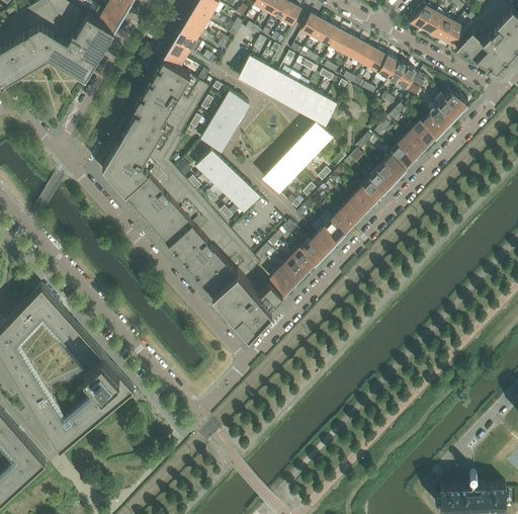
[(0,85),(48,58),(48,57),(49,56),(85,79),(114,31),(93,18),(74,7),(62,0),(45,0),(0,26),(0,85)]
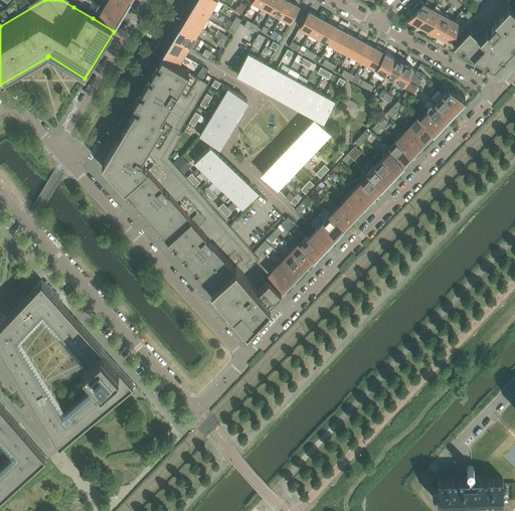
[(131,3),(125,0),(110,0),(109,3),(106,8),(104,11),(120,21),(122,17),(131,3)]
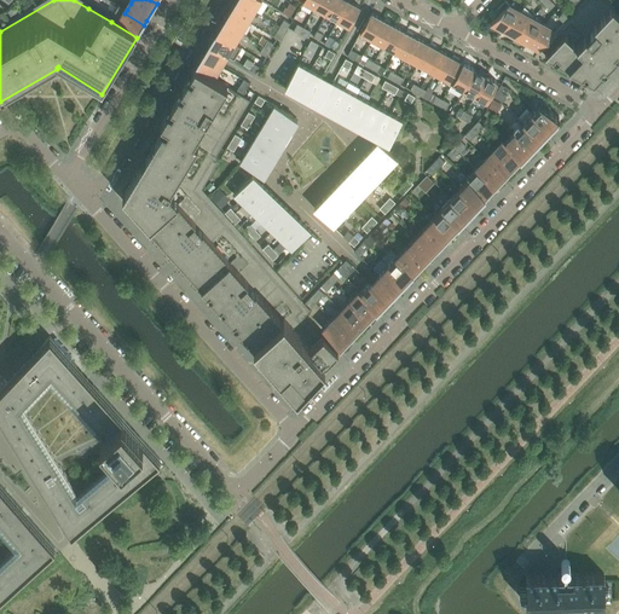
[(262,4),(255,0),(237,0),(236,4),(255,16),(262,4)]
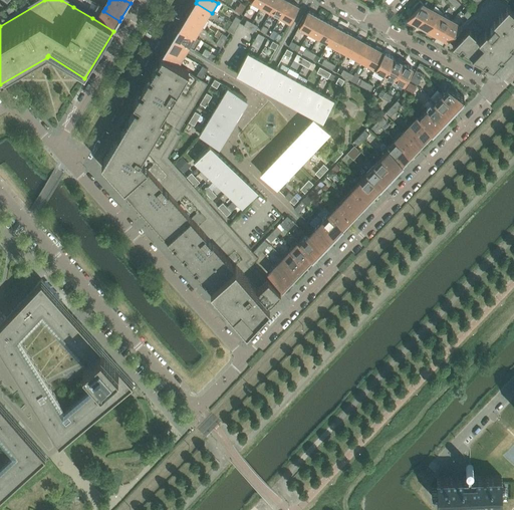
[(266,0),(253,0),(251,5),(261,10),(266,0)]
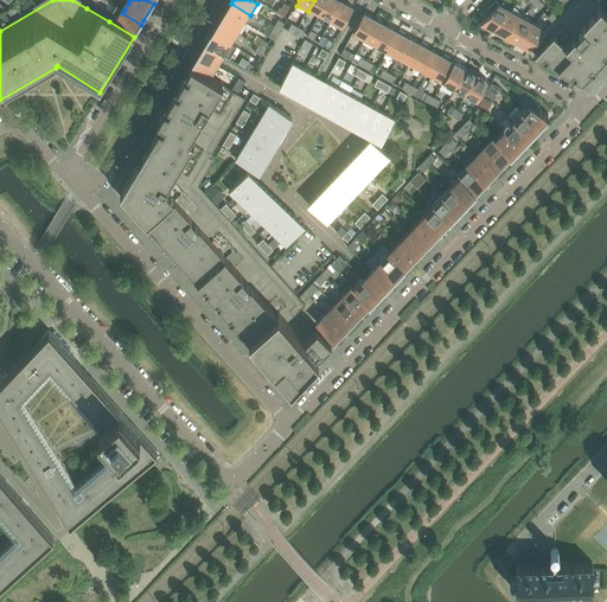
[(320,18),(328,0),(314,0),(308,12),(320,18)]
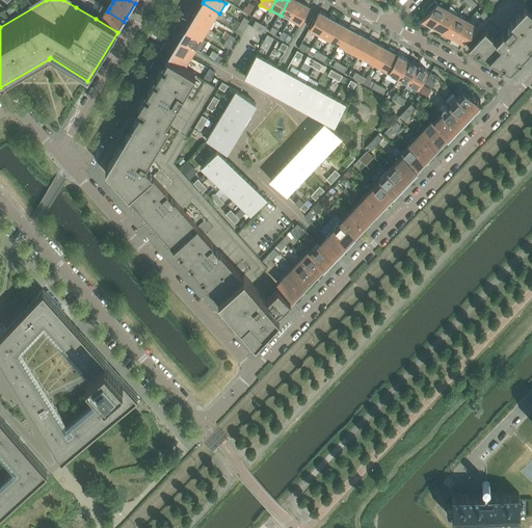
[(290,22),(299,4),(300,2),(295,0),(293,0),(293,1),(291,0),(288,0),(281,16),(290,22)]
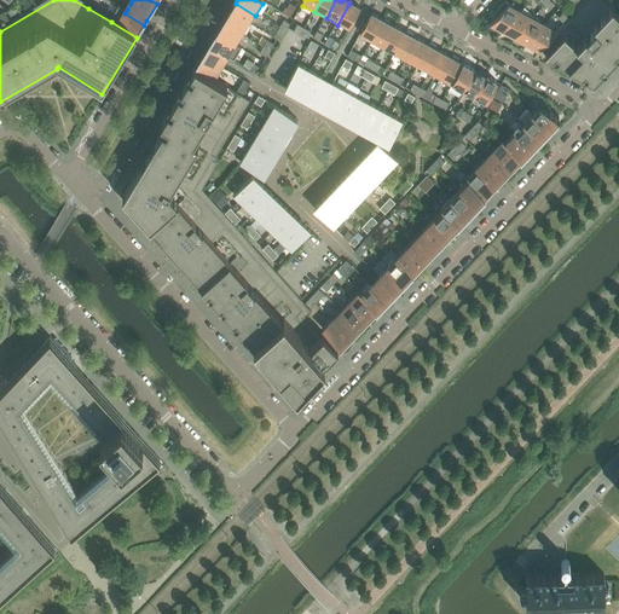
[(573,11),(578,5),(572,0),(567,5),(573,11)]
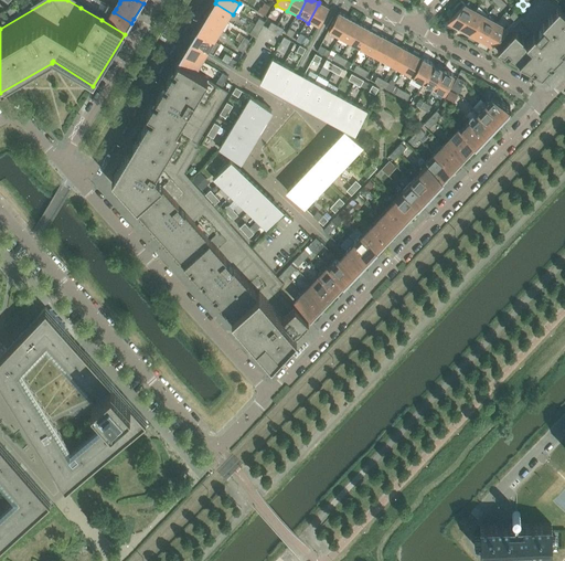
[(233,14),(215,3),(209,13),(226,24),(233,14)]
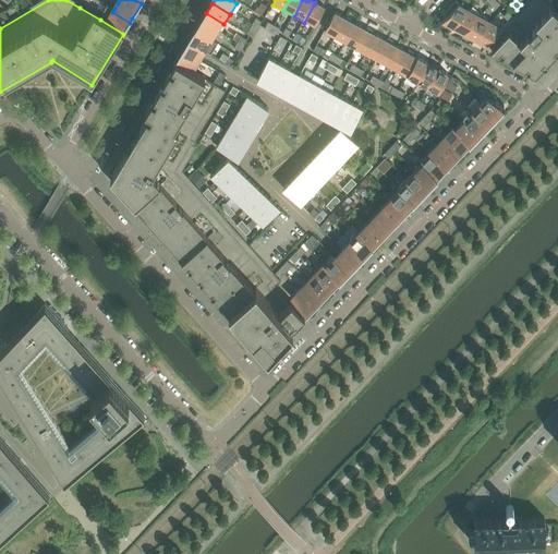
[(496,13),(500,8),(496,3),(490,9),(496,13)]
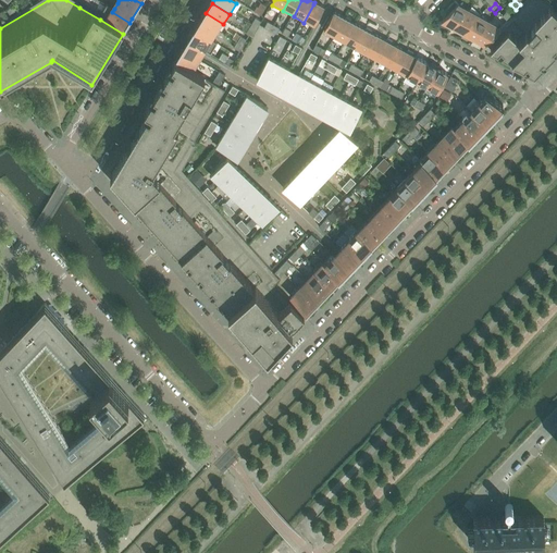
[(314,28),(324,10),(313,4),(304,23),(314,28)]
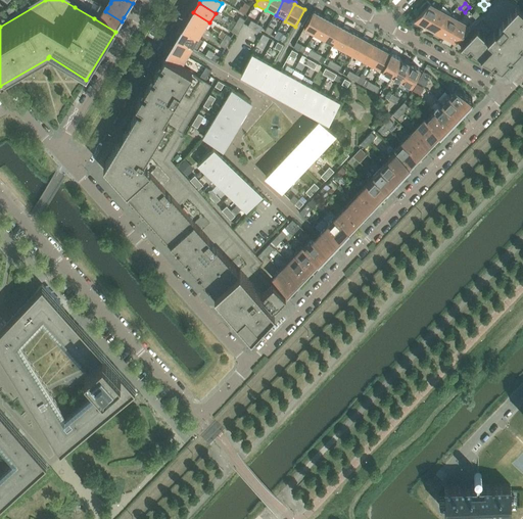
[(425,29),(440,13),(439,12),(437,14),(427,4),(420,11),(423,14),(414,24),(425,29)]
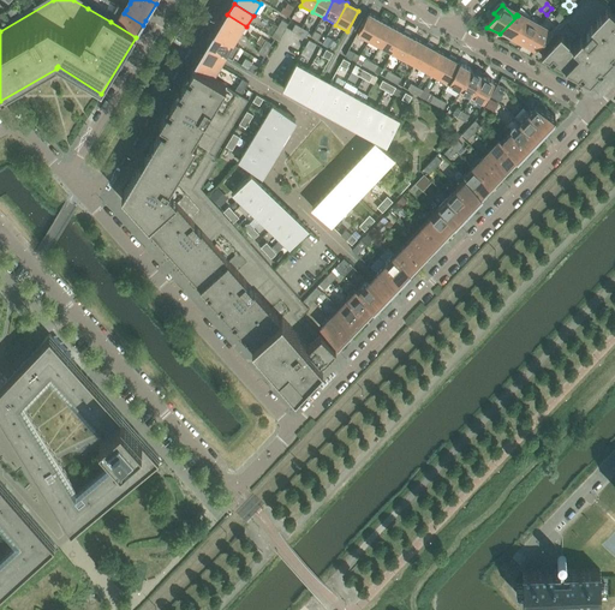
[(288,22),(294,11),(288,6),(286,12),(285,11),(281,17),(288,22)]
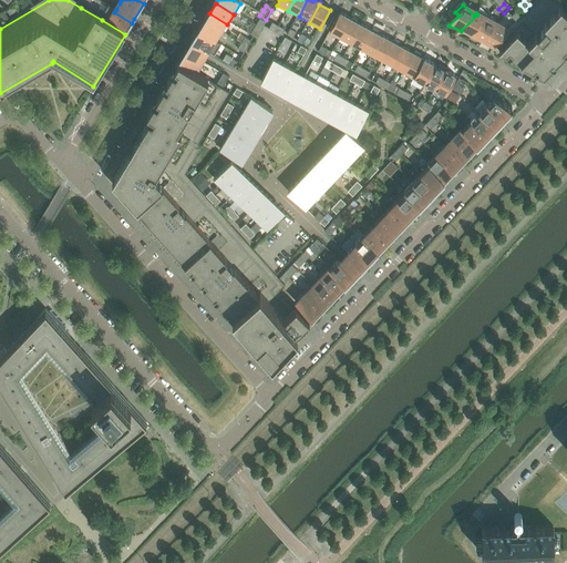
[(132,23),(114,12),(109,8),(109,9),(102,20),(125,34),(132,23)]
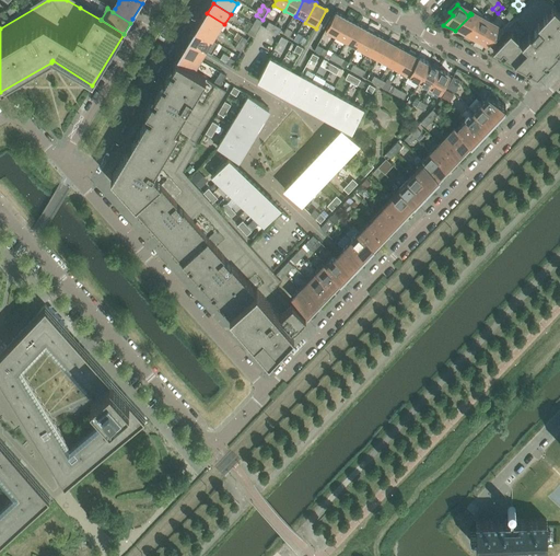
[(15,15),(12,10),(7,13),(10,19),(15,15)]
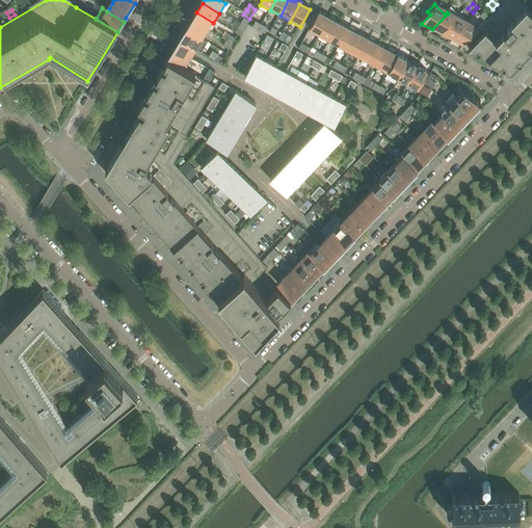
[(510,72),(531,49),(531,14),(528,9),(504,34),(493,24),(469,49),(510,72)]
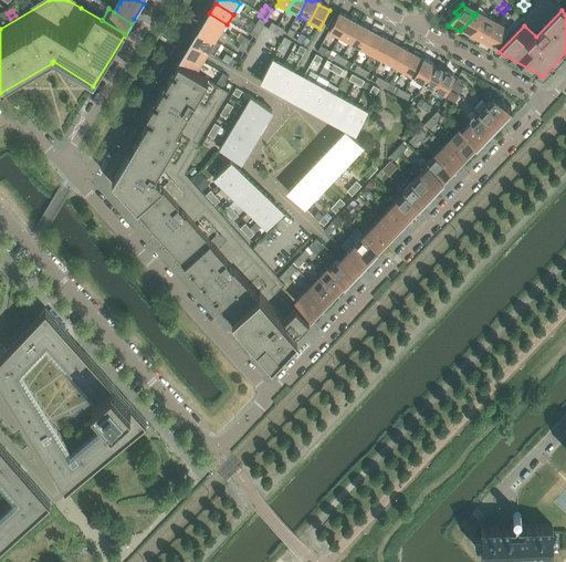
[(227,24),(209,13),(203,24),(221,34),(227,24)]
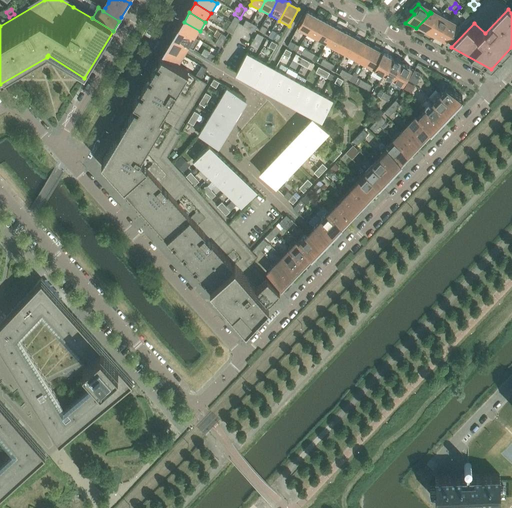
[(425,34),(440,18),(438,20),(431,13),(416,28),(425,34)]
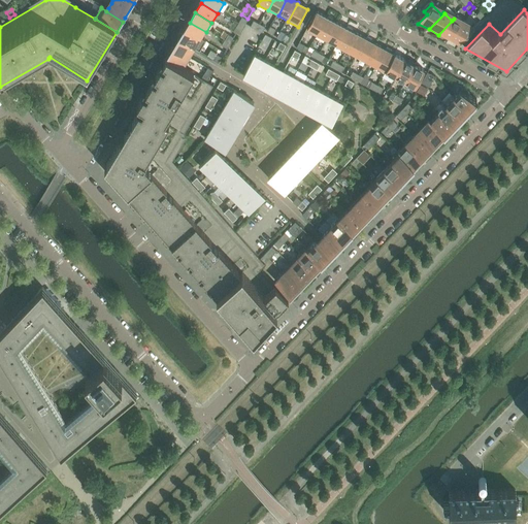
[(317,37),(326,20),(317,14),(307,32),(317,37)]
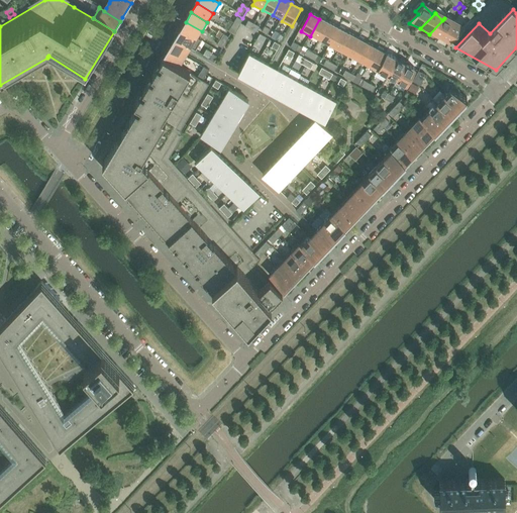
[(471,23),(475,18),(471,14),(467,18),(471,23)]
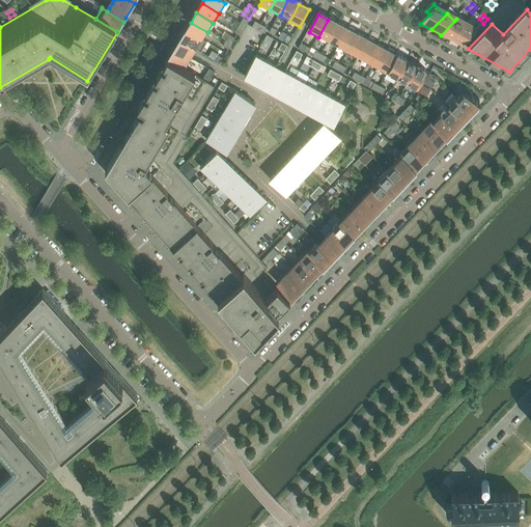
[(329,43),(338,26),(334,24),(335,22),(330,19),(329,21),(328,20),(318,37),(329,43)]
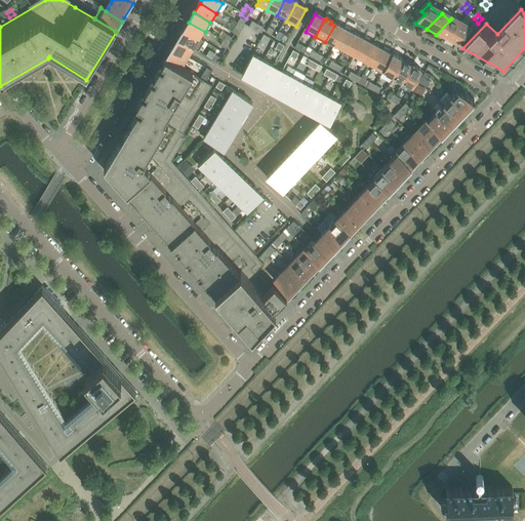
[(446,40),(461,24),(459,26),(451,18),(436,35),(446,40)]
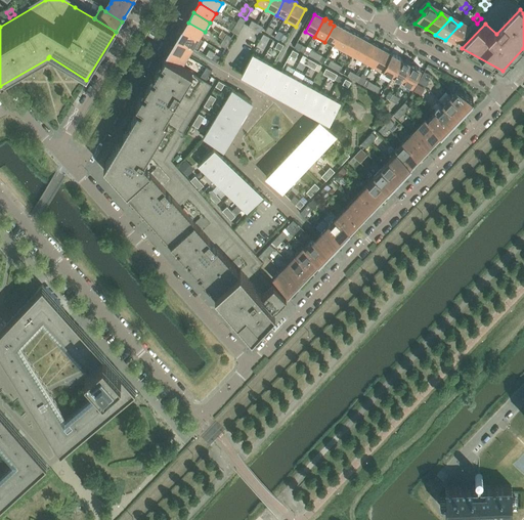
[(246,24),(241,20),(236,26),(243,29),(246,24)]
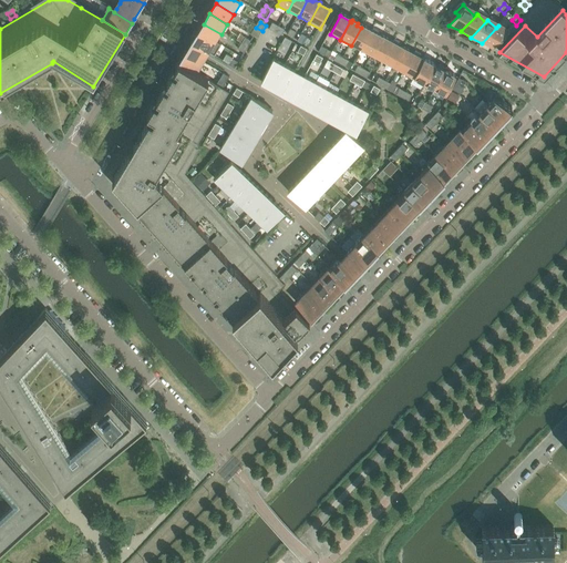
[(222,34),(204,24),(197,34),(215,45),(222,34)]
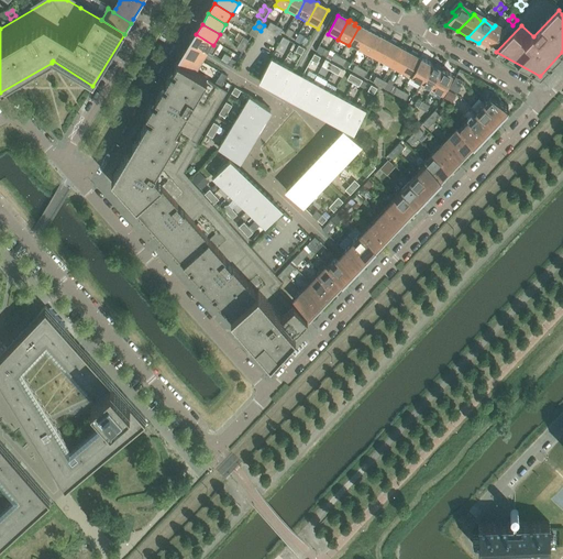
[(273,35),(276,29),(271,25),(267,32),(273,35)]
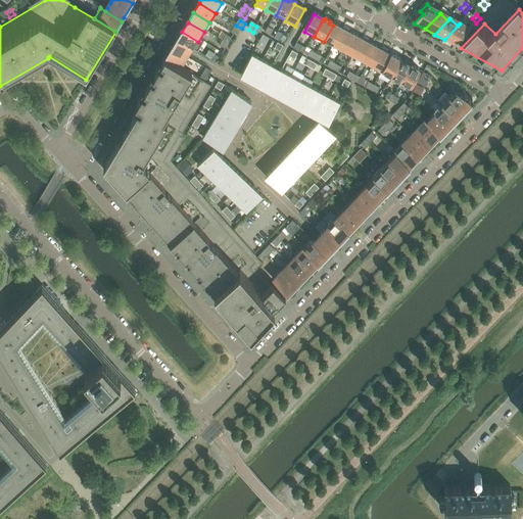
[(455,45),(470,30),(470,29),(468,31),(460,24),(444,40),(455,45)]
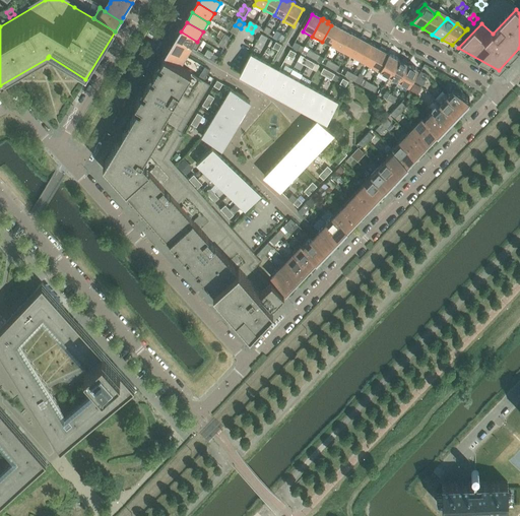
[(238,35),(241,28),(235,25),(232,30),(238,35)]
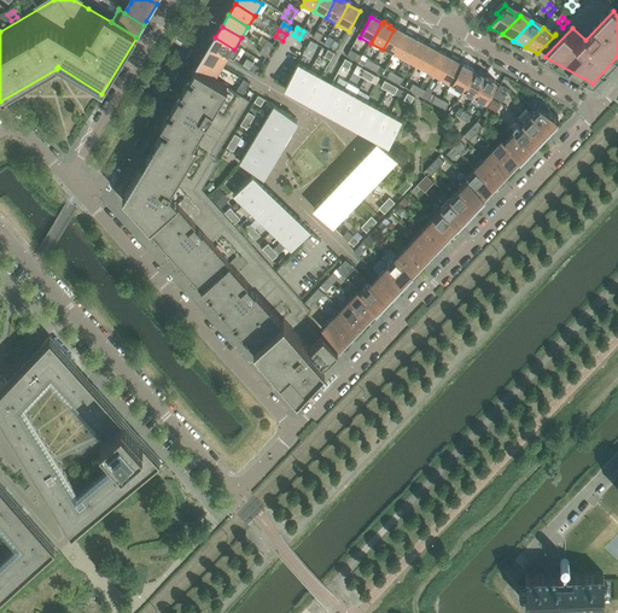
[(394,56),(404,36),(394,30),(383,50),(394,56)]
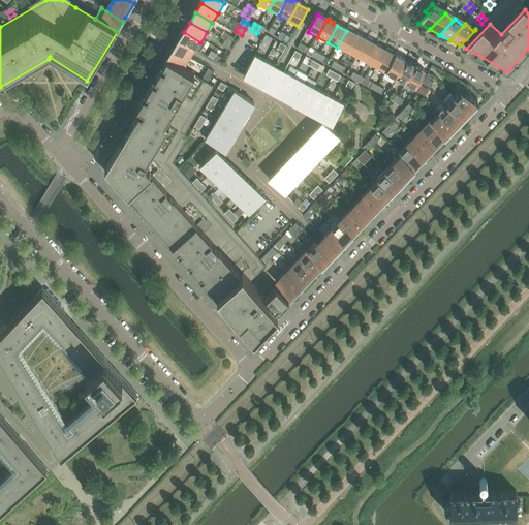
[(262,36),(266,30),(259,27),(256,33),(262,36)]
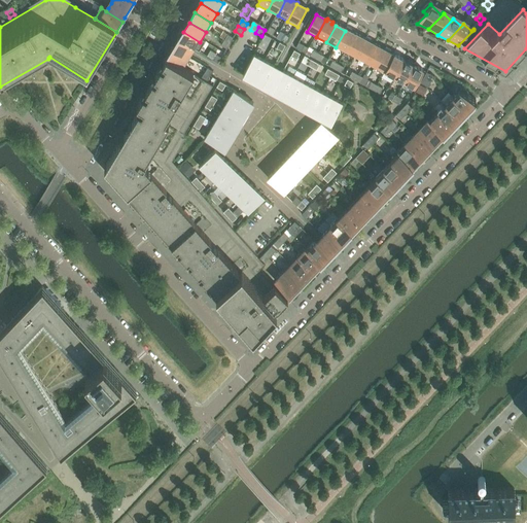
[(273,38),(276,33),(270,30),(267,35),(273,38)]
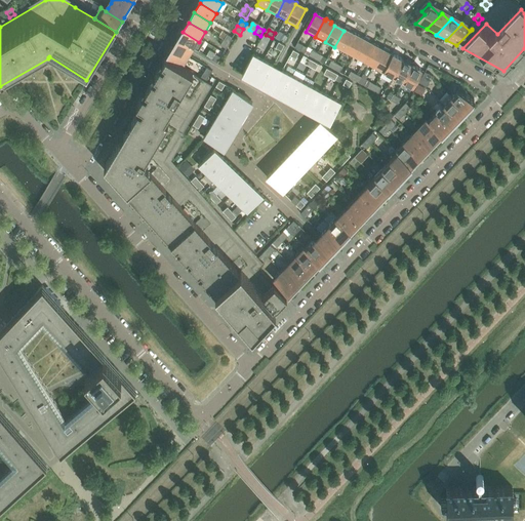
[(345,52),(354,36),(350,34),(351,32),(346,30),(345,31),(344,31),(334,47),(345,52)]
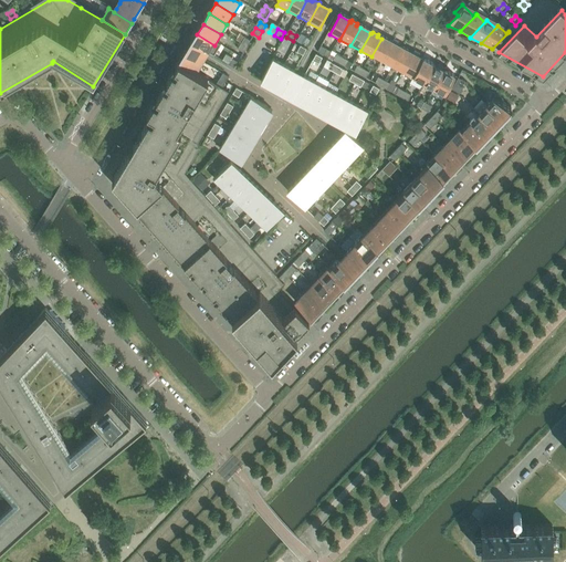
[(215,45),(197,34),(190,44),(208,55),(215,45)]
